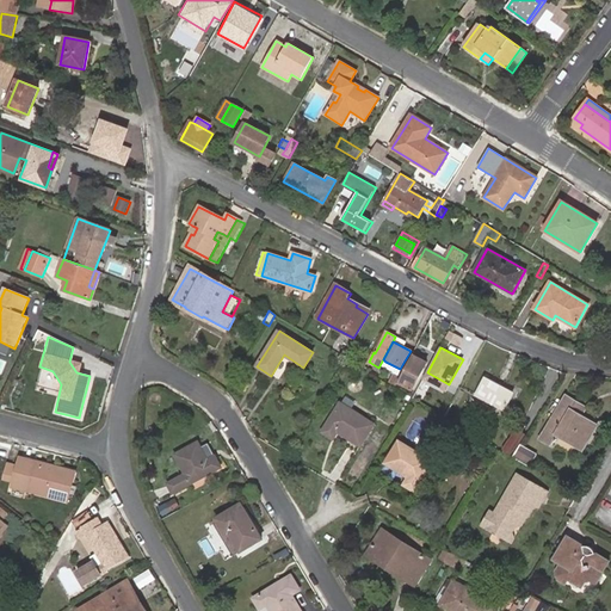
[(413,389),(427,363),(415,356),(401,382),(413,389)]
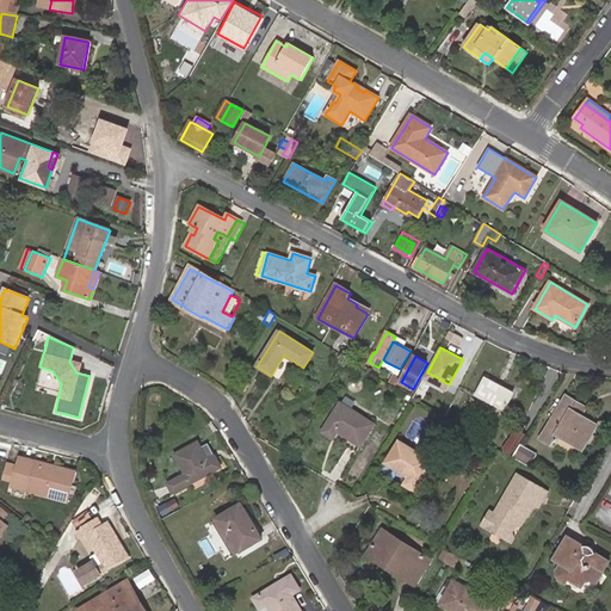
[(449,384),(427,372),(425,375),(448,387),(449,384)]
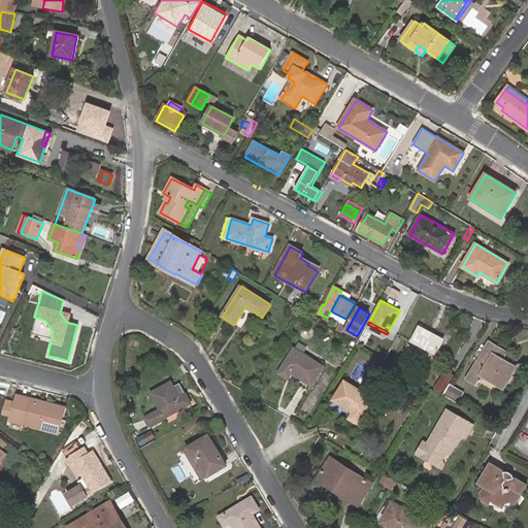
[(435,354),(442,340),(419,327),(411,340),(435,354)]
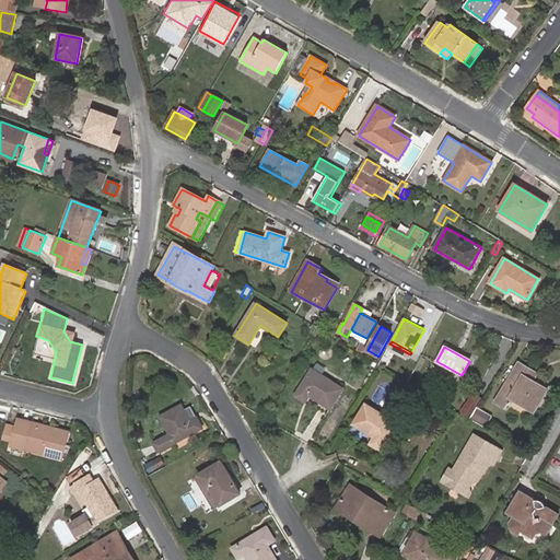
[(510,396),(534,411),(547,389),(532,381),(536,373),(520,363),(497,403),(503,407),(510,396)]
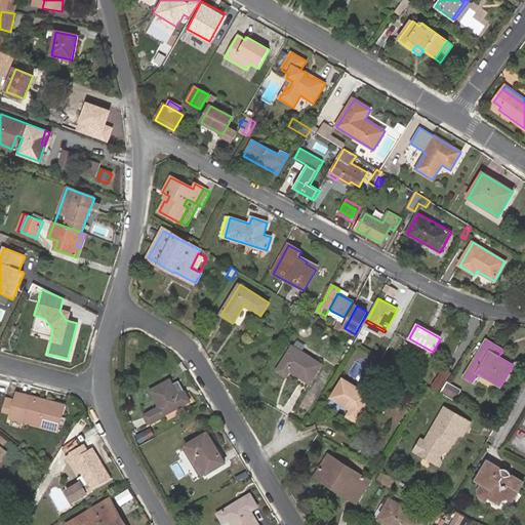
[(310,384),(322,364),(292,346),(276,370),(286,377),(290,371),(298,376),(310,384)]
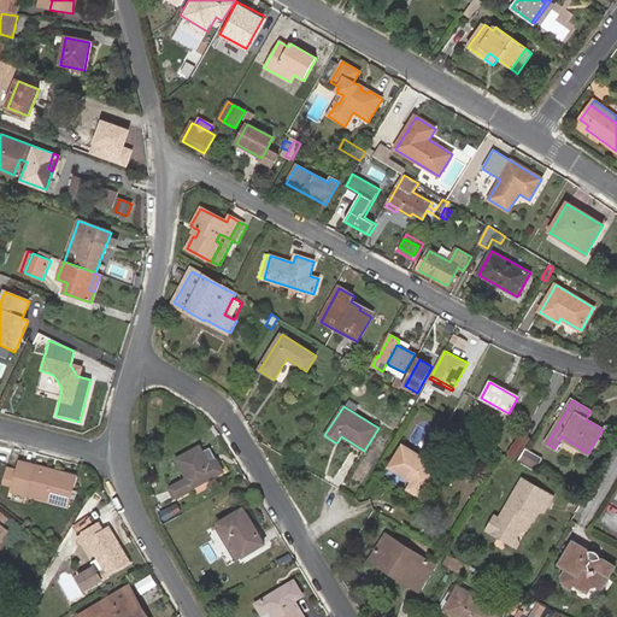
[(530,438),(523,433),(507,453),(516,459),(530,438)]
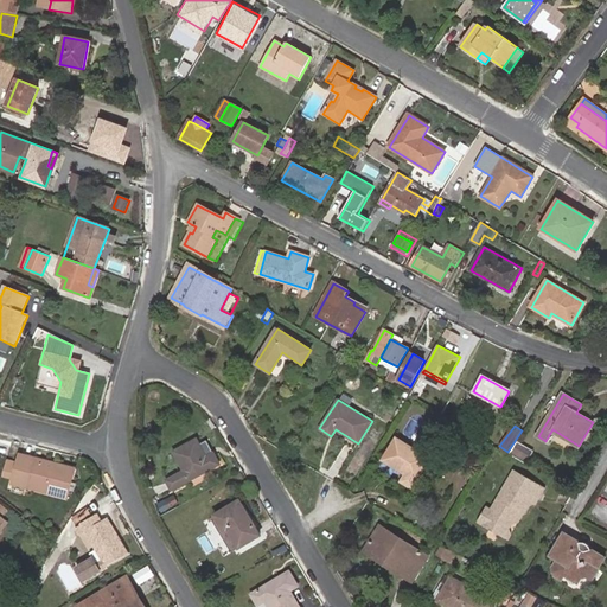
[(172,490),(221,464),(213,453),(208,457),(197,439),(174,451),(184,470),(166,480),(172,490)]
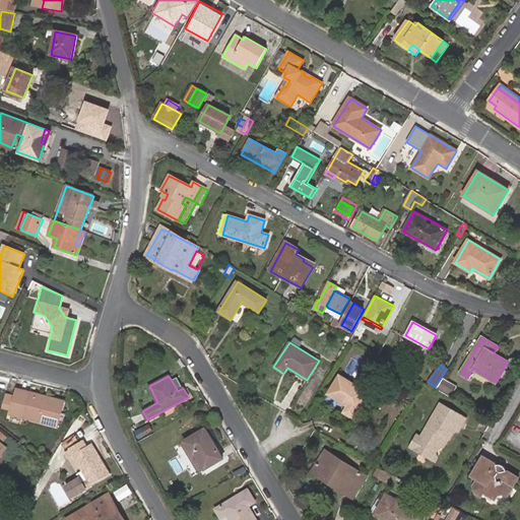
[(344,412),(352,417),(368,393),(339,376),(328,394),(348,407),(344,412)]
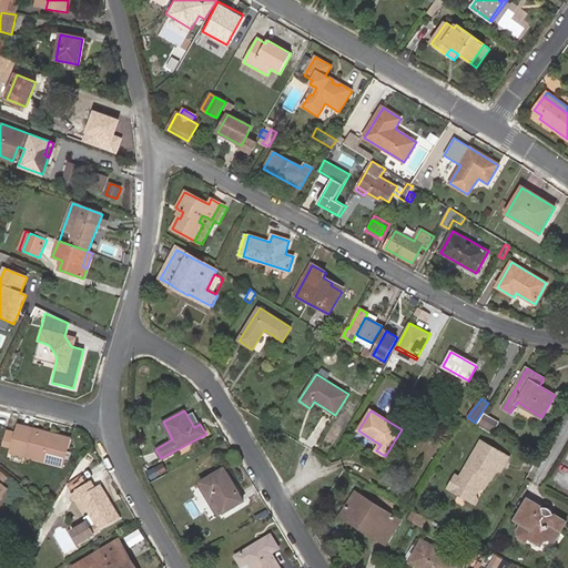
[(484,414),(477,425),(493,434),(499,422),(484,414)]
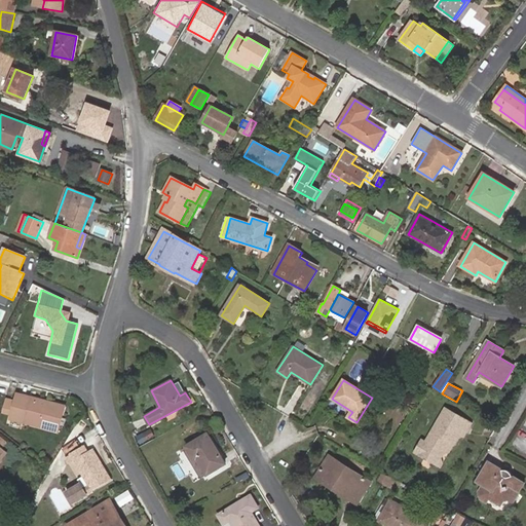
[(59,428),(65,407),(17,393),(15,403),(7,401),(4,412),(12,415),(10,419),(23,422),(24,418),(59,428)]
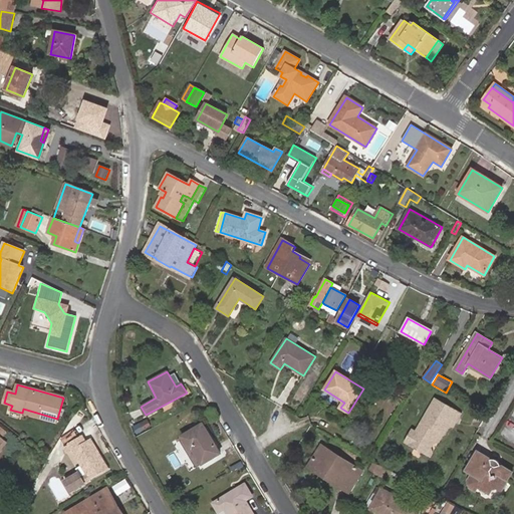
[(445,435),(451,425),(454,427),(462,413),(436,399),(418,432),(418,433),(419,435),(413,446),(428,455),(437,439),(436,435),(439,431),(441,433),(443,434),(445,435)]
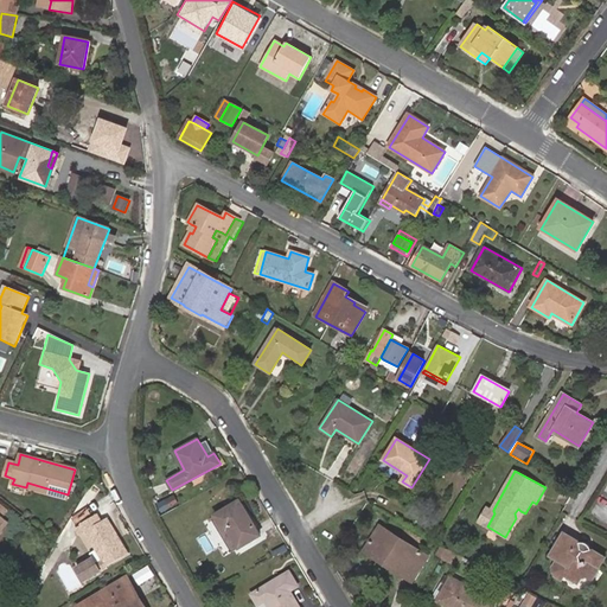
[(68,494),(27,483),(26,487),(66,498),(68,494)]
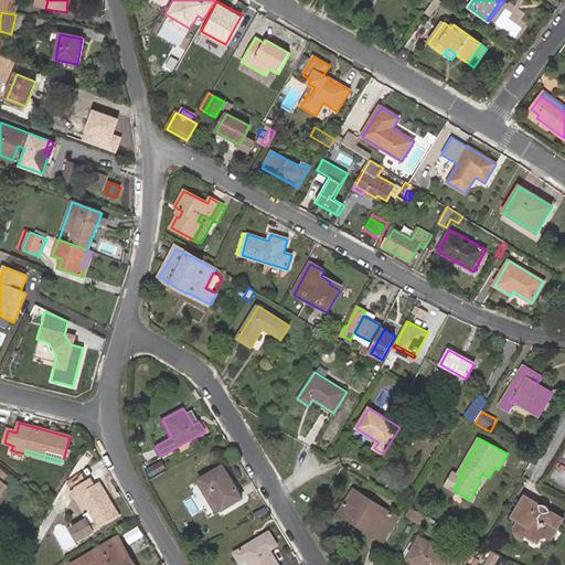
[(162,460),(155,465),(158,472),(167,469),(162,460)]
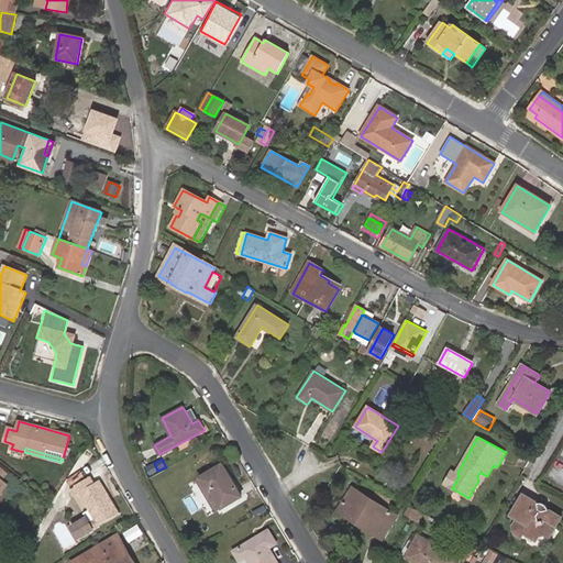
[(222,508),(242,496),(223,463),(199,477),(208,493),(211,490),(222,508)]
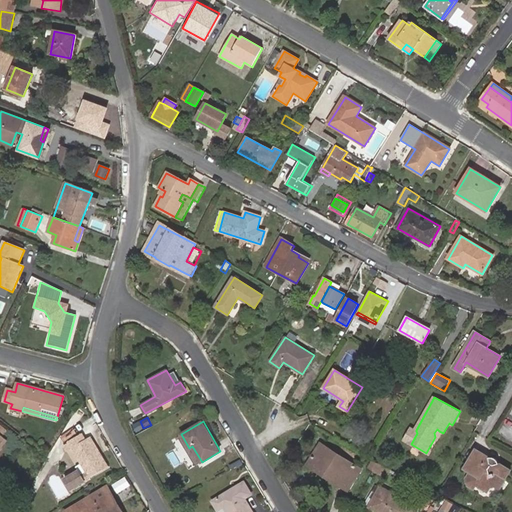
[(411,444),(417,433),(416,431),(411,428),(405,440),(411,444)]
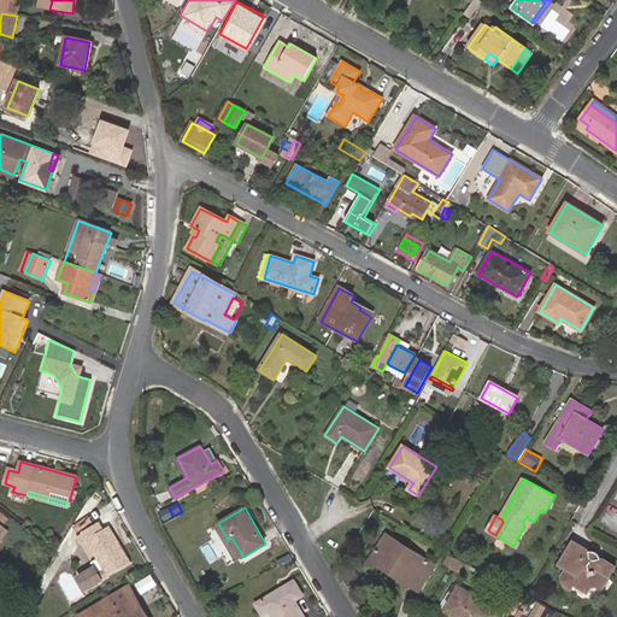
[(516,547),(532,521),(529,519),(527,517),(523,522),(524,527),(513,546),(516,547)]
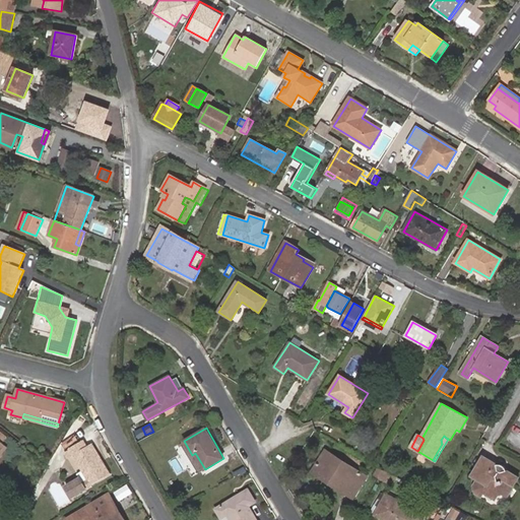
[(98,460),(88,445),(86,447),(82,440),(69,448),(71,450),(66,453),(69,457),(73,454),(91,484),(110,474),(101,458),(98,460)]
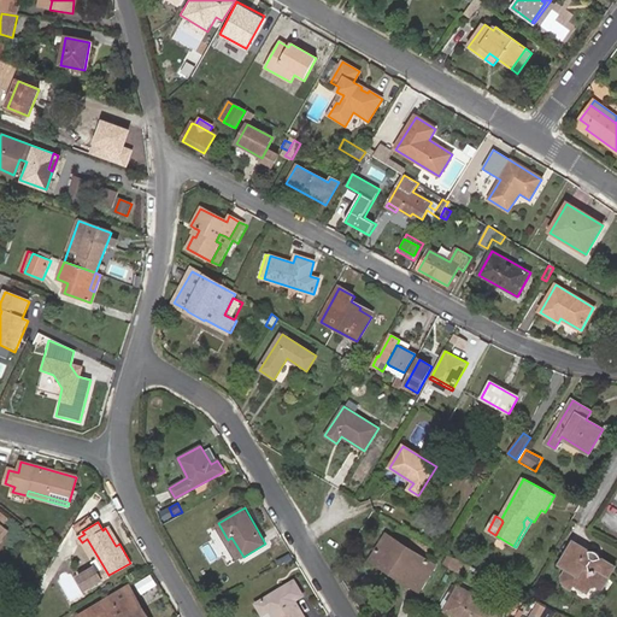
[(109,527),(105,528),(116,546),(119,544),(109,527)]
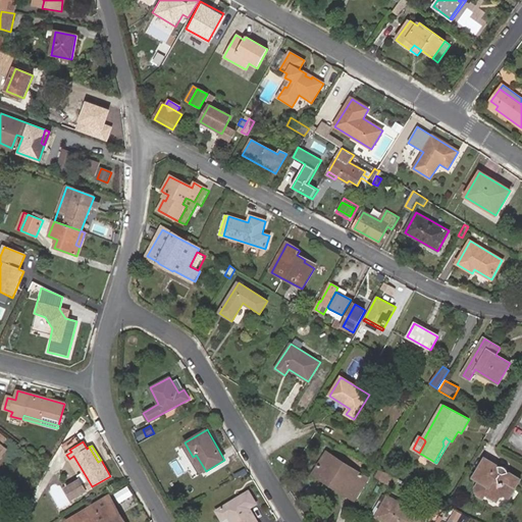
[(350,492),(357,498),(368,479),(326,452),(315,470),(332,481),(330,485),(348,497),(350,492)]
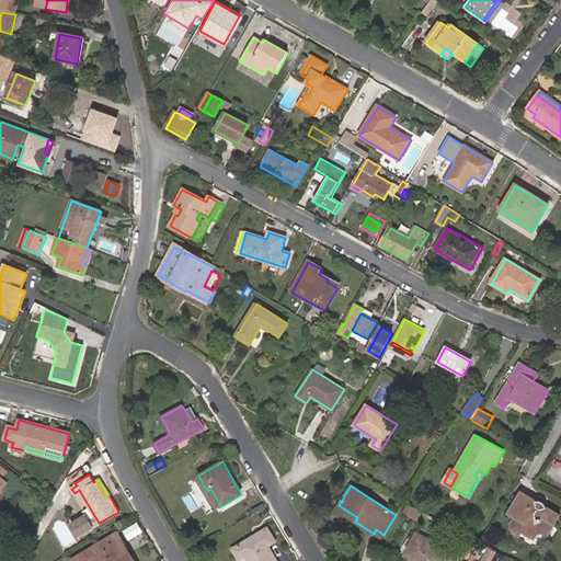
[(539,506),(538,505),(522,495),(510,516),(516,521),(512,528),(514,536),(519,539),(523,535),(535,542),(539,536),(542,535),(549,539),(560,518),(547,510),(547,511),(540,513),(539,506)]
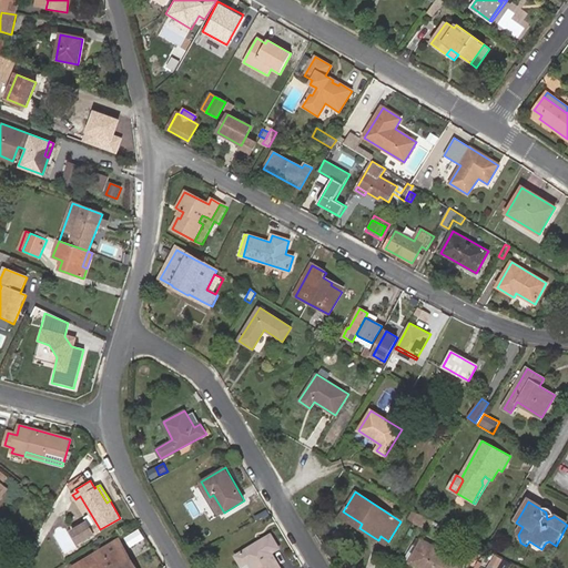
[(408,519),(414,523),(418,514),(414,510),(408,519)]
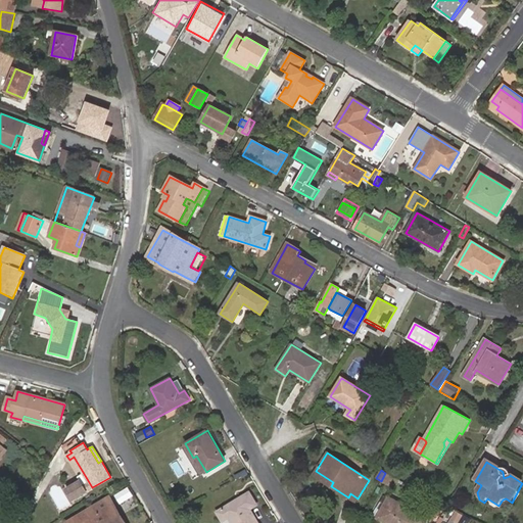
[(333,482),(316,471),(314,475),(331,486),(333,482)]
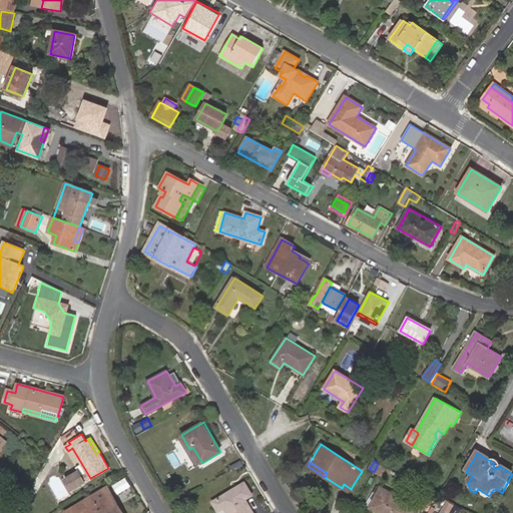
[(392,471),(386,468),(378,464),(374,472),(388,479),(392,471)]
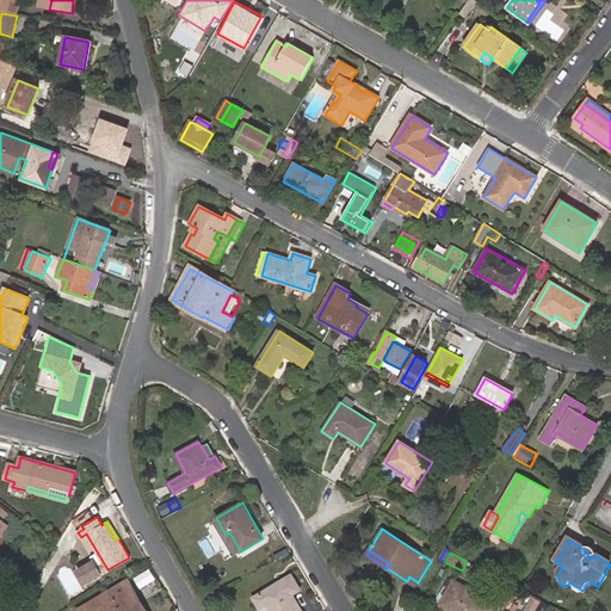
[(102,574),(94,562),(78,572),(85,584),(102,574)]
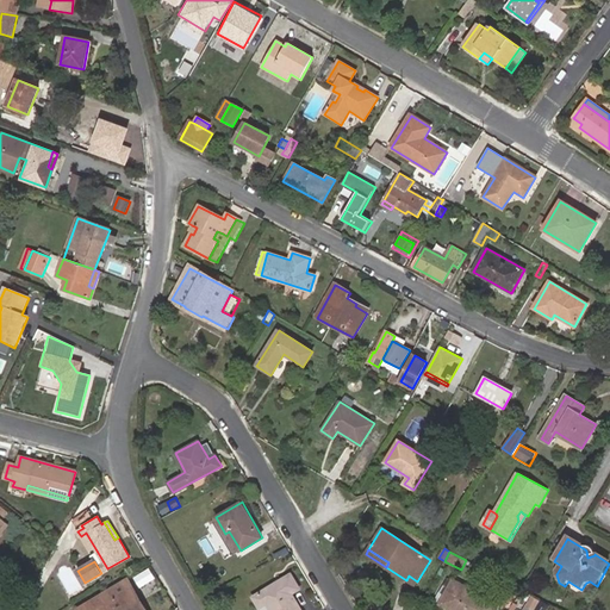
[(271,609),(302,609),(292,593),(300,589),(292,574),(254,597),(260,608),(267,603),(271,609)]
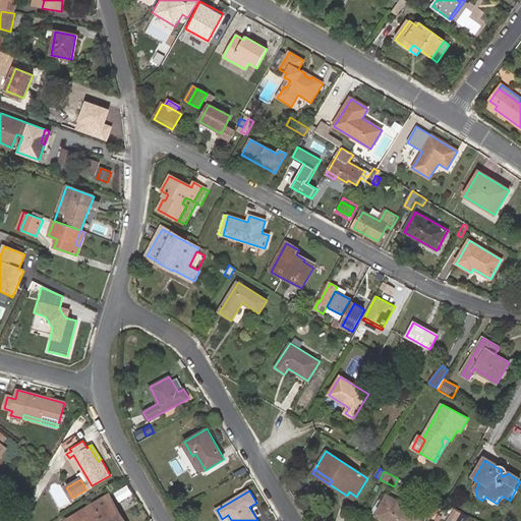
[(354,501),(356,497),(349,491),(347,496),(354,501)]
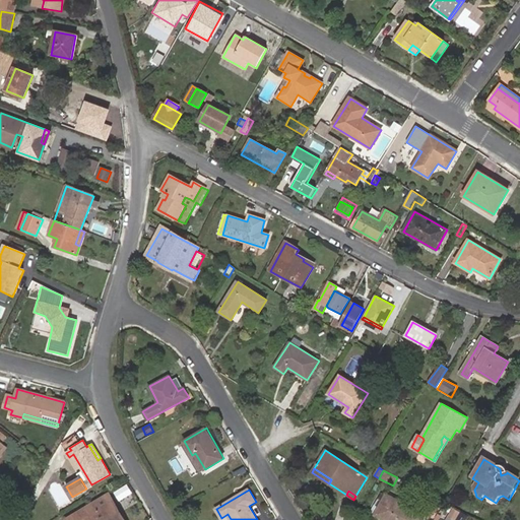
[(124,519),(110,494),(86,507),(93,519),(94,519),(98,518),(98,519),(124,519)]
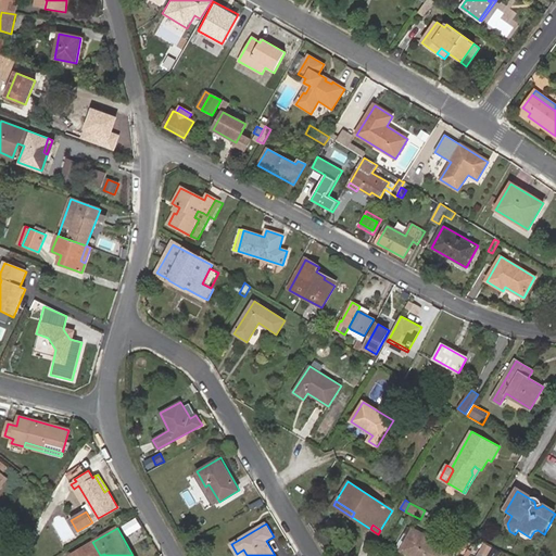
[(411,555),(452,555),(455,552),(413,529),(402,551),(411,555)]
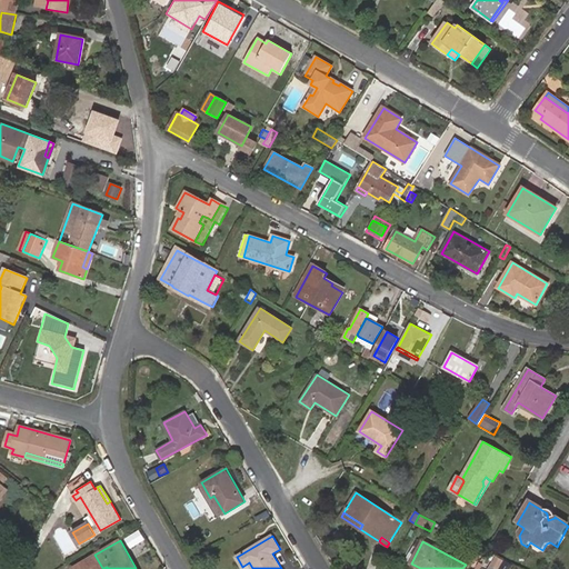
[(72,568),(107,568),(107,567),(103,568),(102,568),(95,555),(72,567),(72,568)]
